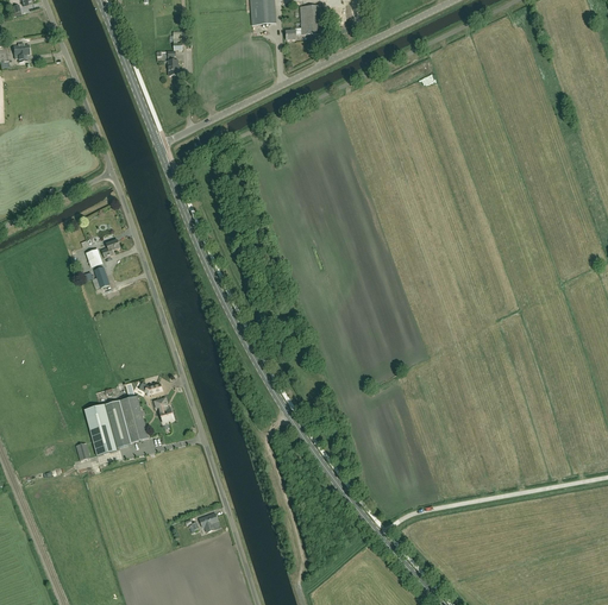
[(249,0),(251,24),(275,23),(273,0),(249,0)]
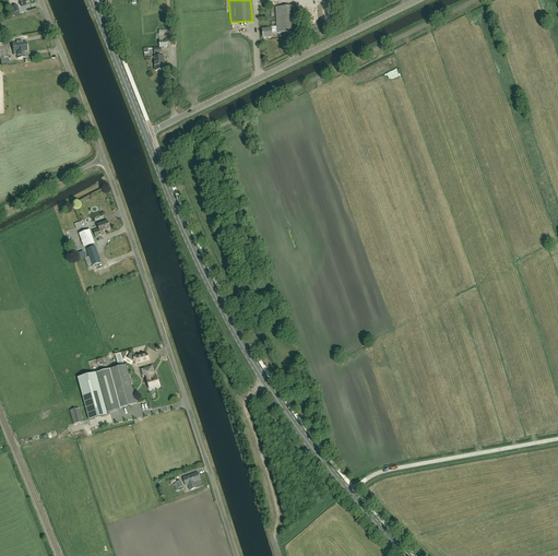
[(276,31),(296,30),(295,3),(275,4),(276,24),(265,24),(265,26),(261,26),(262,35),(271,35),(271,31),(276,30),(276,31)]
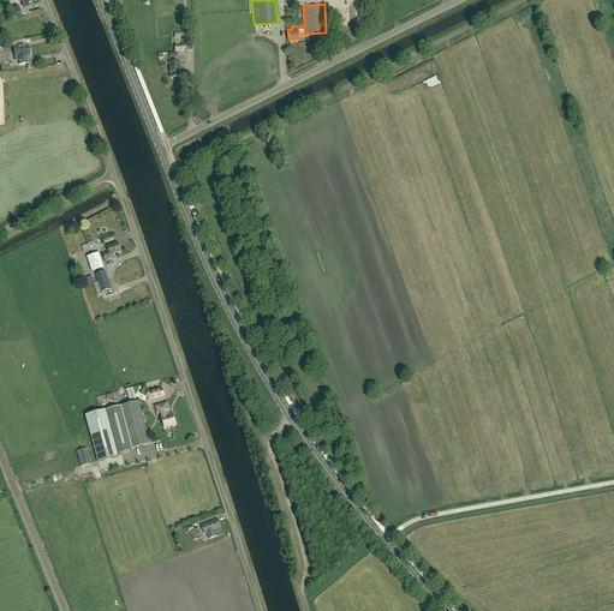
[(9,46),(5,47),(4,41),(0,41),(0,60),(1,61),(1,66),(5,66),(5,60),(11,60),(9,46)]
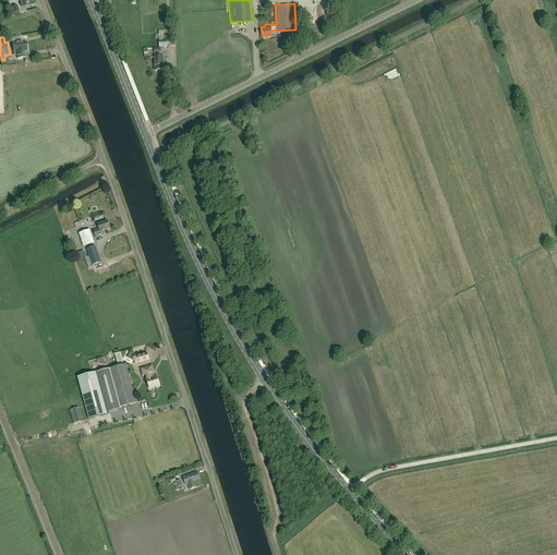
[(23,48),(26,48),(25,40),(12,41),(13,51),(16,51),(16,56),(24,55),(23,48)]
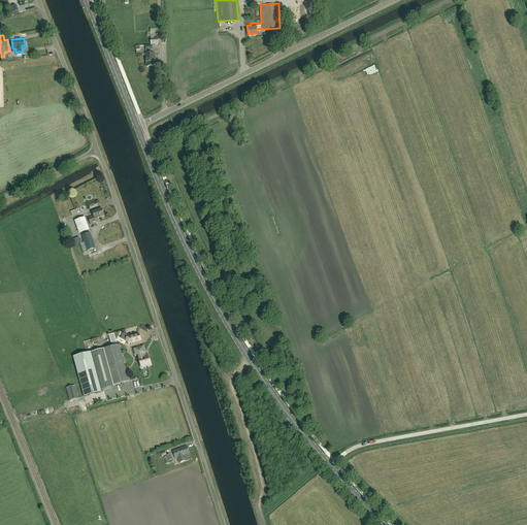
[(152,43),(151,43),(144,43),(145,52),(145,64),(154,64),(154,51),(151,51),(150,47),(152,46),(152,43)]
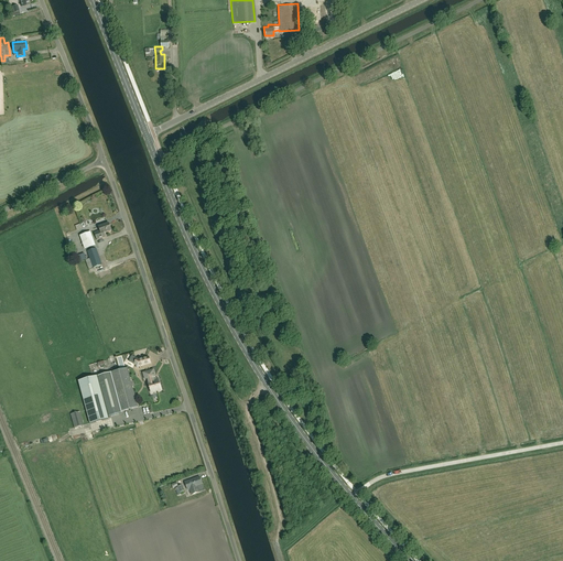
[(101,230),(110,228),(108,220),(97,224),(99,228),(94,230),(96,237),(105,235),(105,234),(104,235),(101,230)]
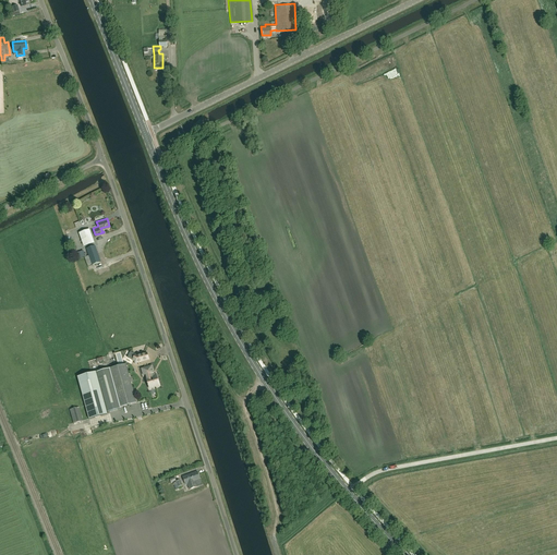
[(83,245),(93,242),(88,228),(79,231),(83,245)]
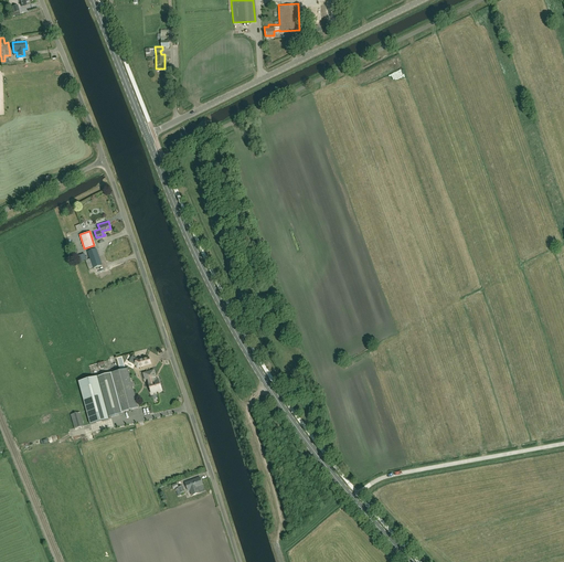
[(92,265),(100,263),(95,246),(86,250),(92,265)]
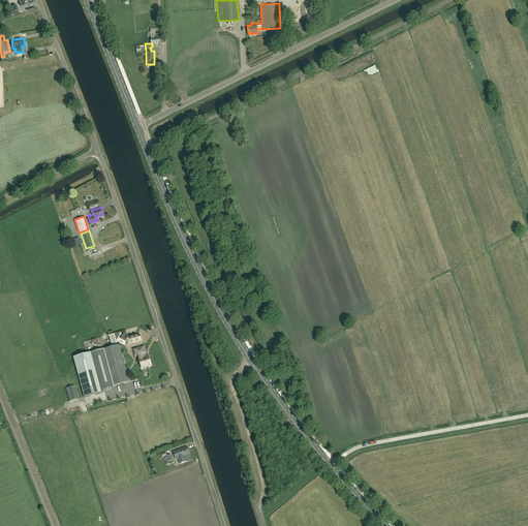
[(140,338),(138,332),(129,335),(123,332),(120,336),(126,340),(127,342),(140,338)]
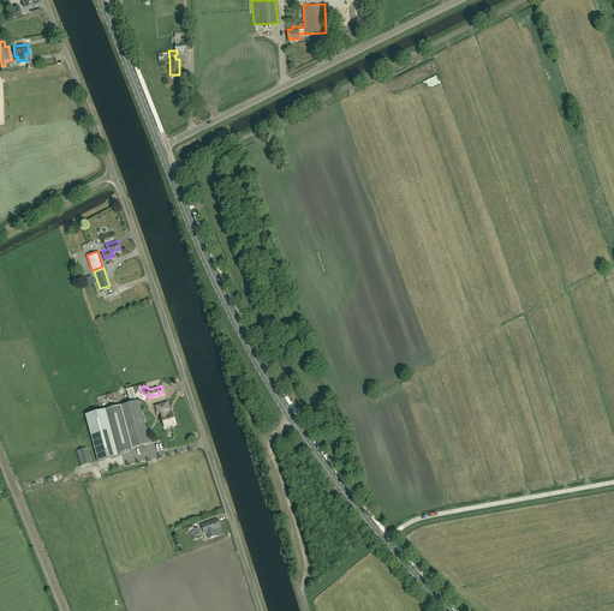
[(131,448),(131,445),(149,441),(138,397),(105,407),(117,451),(131,448)]
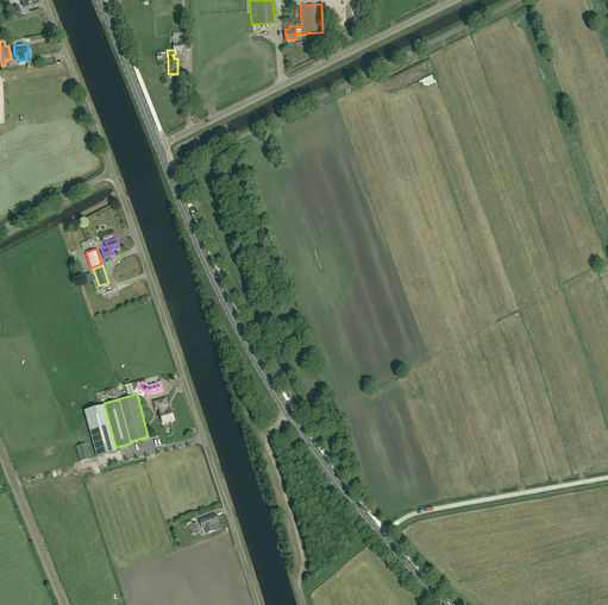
[(155,405),(157,405),(162,421),(173,417),(169,404),(167,405),(164,396),(154,398),(155,405)]
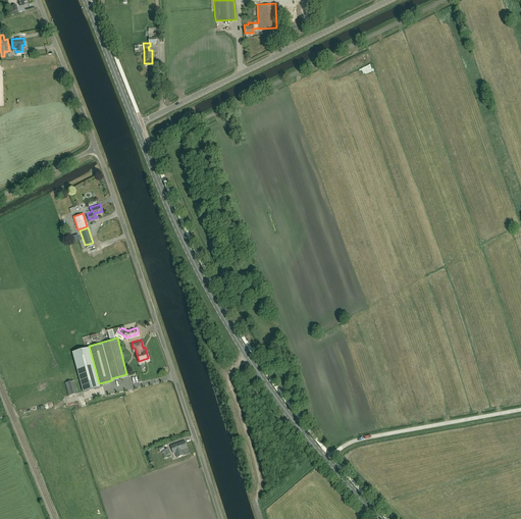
[(83,390),(99,384),(89,346),(71,350),(83,390)]
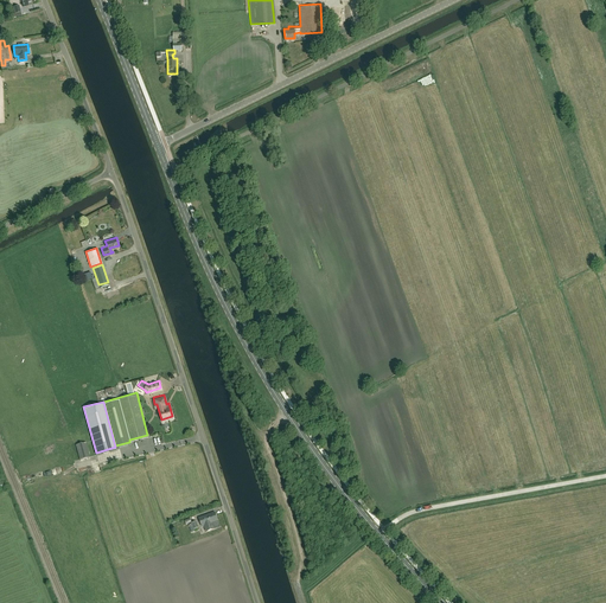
[(89,454),(85,440),(75,442),(78,456),(89,454)]
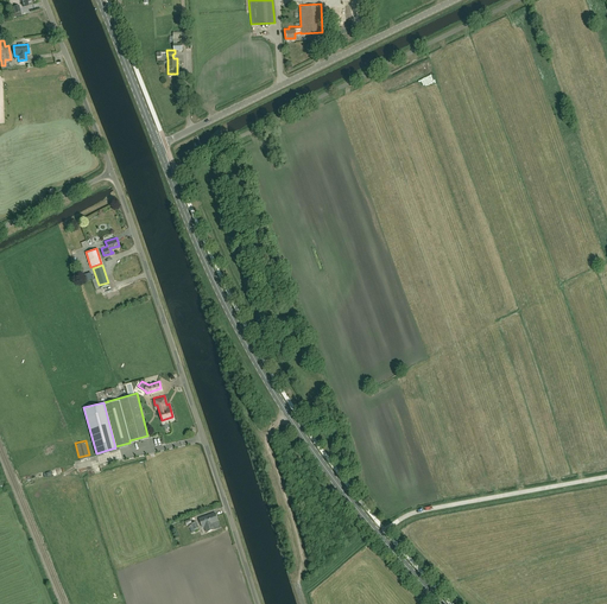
[(212,520),(217,519),(214,510),(198,516),(201,525),(203,523),(206,529),(214,527),(212,520)]
